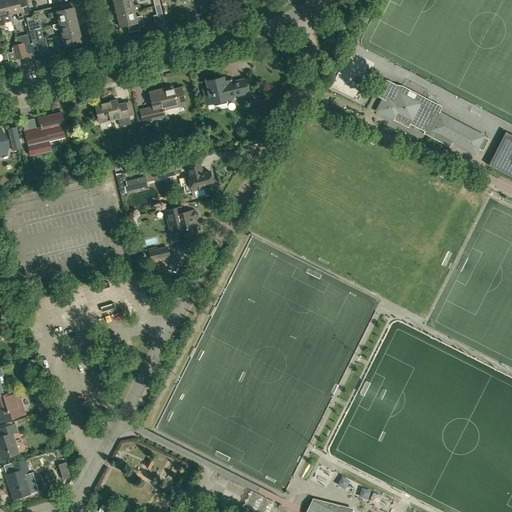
[(11,21),(6,0),(0,0),(0,25),(5,24),(4,23),(11,21)]
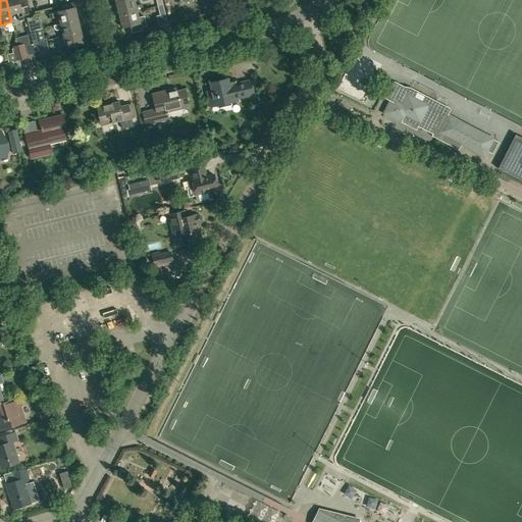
[(6,0),(11,21),(10,14),(17,13),(19,21),(24,20),(23,15),(29,14),(24,0),(6,0)]
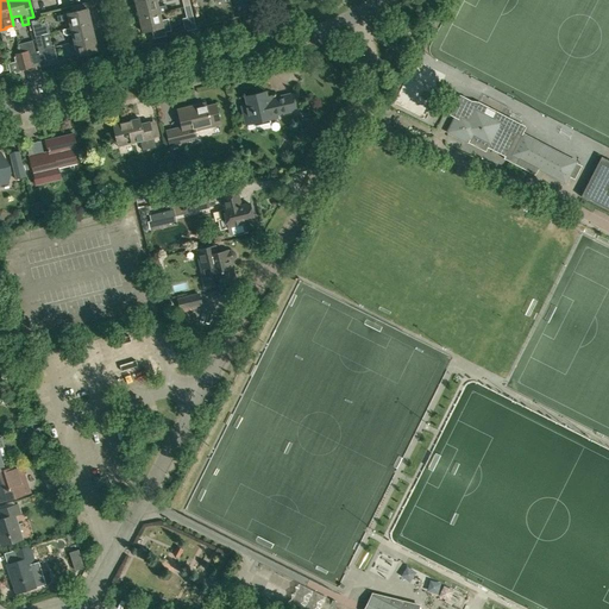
[(150,0),(136,4),(139,18),(161,12),(167,11),(165,5),(158,7),(157,0),(150,0)]
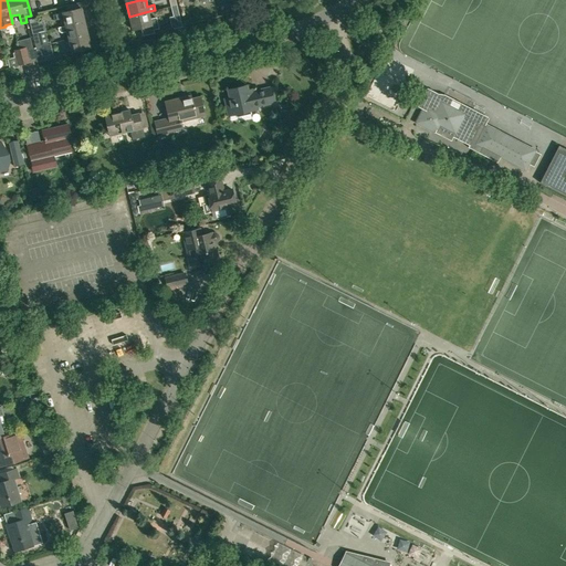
[(62,13),(53,16),(54,21),(63,19),(65,27),(85,21),(87,21),(85,13),(83,14),(80,2),(66,6),(67,12),(62,13)]
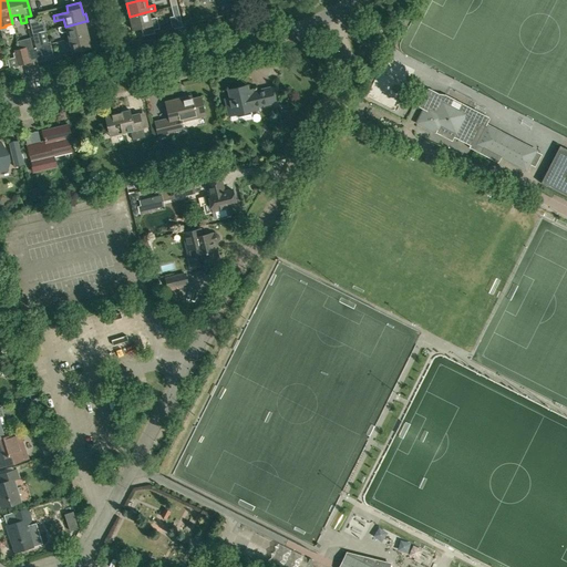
[(155,10),(150,11),(130,17),(133,30),(142,28),(144,35),(154,33),(153,30),(158,29),(156,18),(151,19),(150,12),(155,10)]
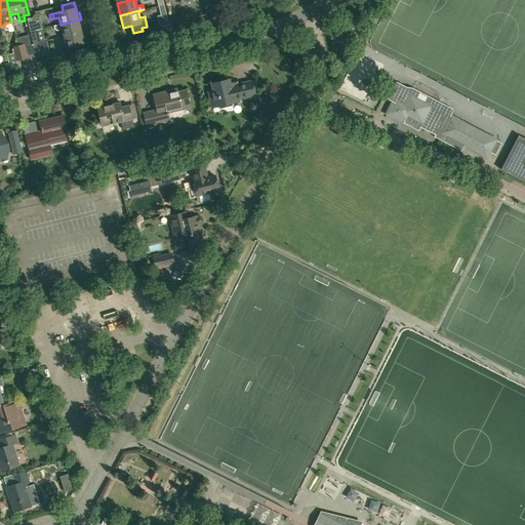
[(61,25),(53,26),(54,30),(56,31),(62,30),(64,36),(81,32),(79,19),(61,25)]
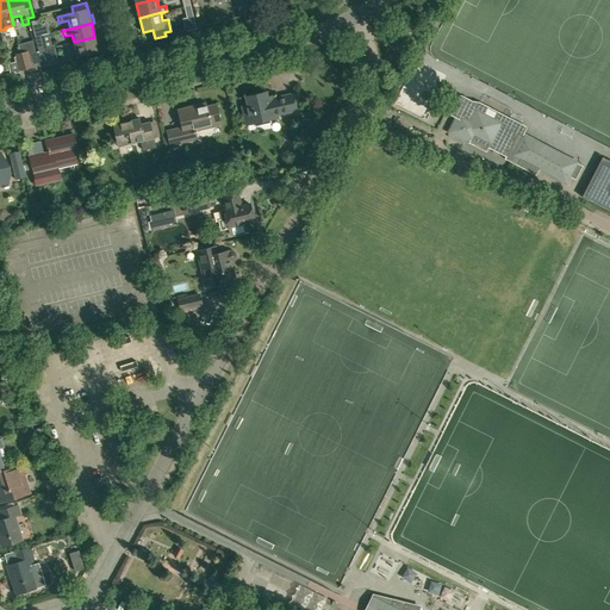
[(94,37),(74,42),(78,56),(98,51),(94,37)]
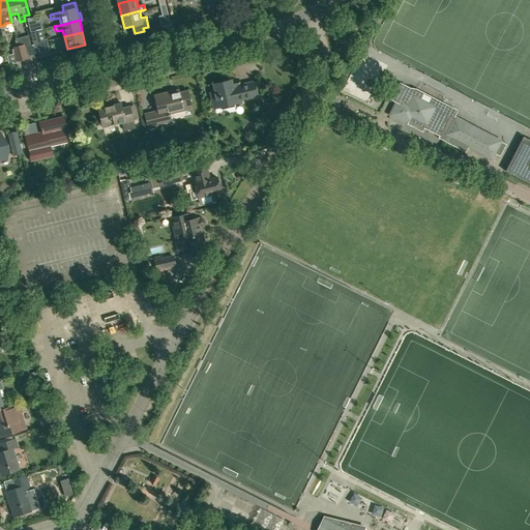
[(17,61),(28,59),(25,47),(24,45),(13,47),(17,61)]
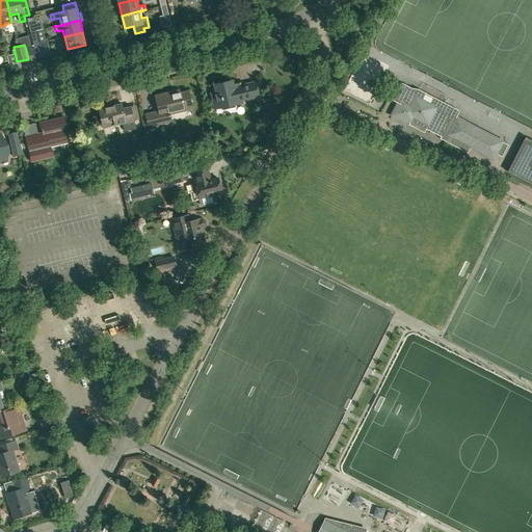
[(43,55),(40,46),(31,48),(31,46),(25,47),(28,59),(43,55)]
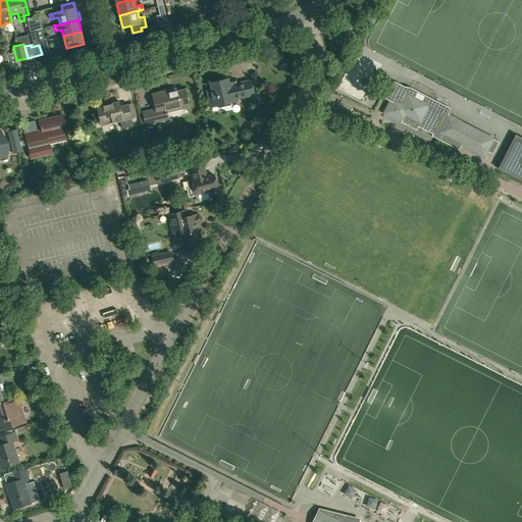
[(212,91),(207,92),(211,107),(238,101),(237,98),(254,94),(251,81),(233,85),(233,83),(228,84),(227,79),(210,83),(212,91)]
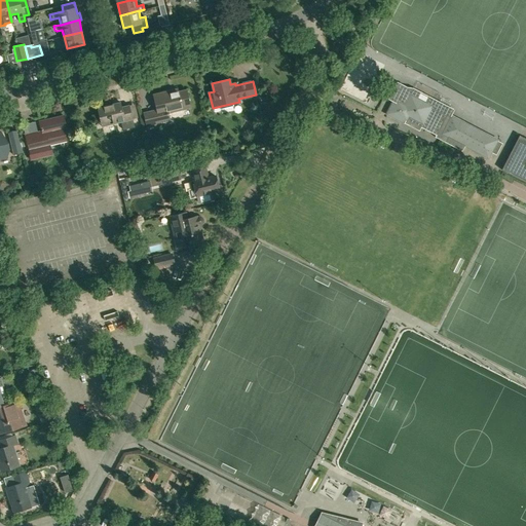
[(392,102),(386,114),(419,130),(421,127),(436,135),(435,137),(462,151),(465,146),(488,157),(491,152),(496,155),(502,143),(497,141),(497,140),(451,116),(446,125),(443,124),(451,108),(435,100),(431,106),(411,95),(412,91),(406,88),(407,87),(397,82),(388,100),(392,102)]
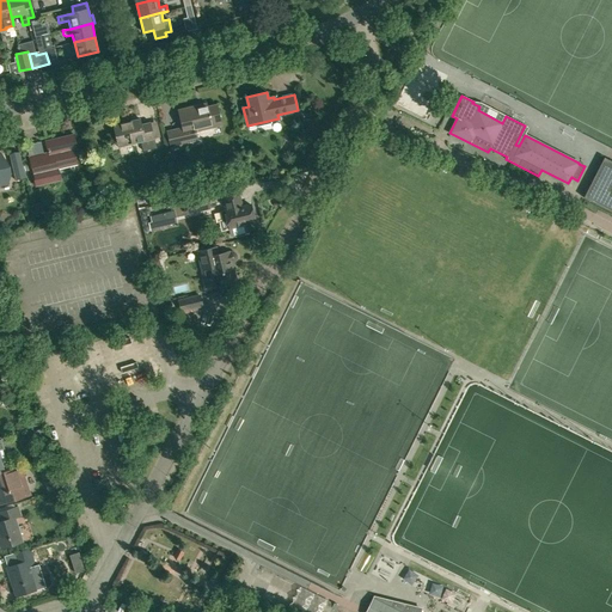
[(199,105),(178,110),(183,130),(167,134),(172,148),(199,142),(196,130),(222,124),(218,105),(200,109),(199,105)]
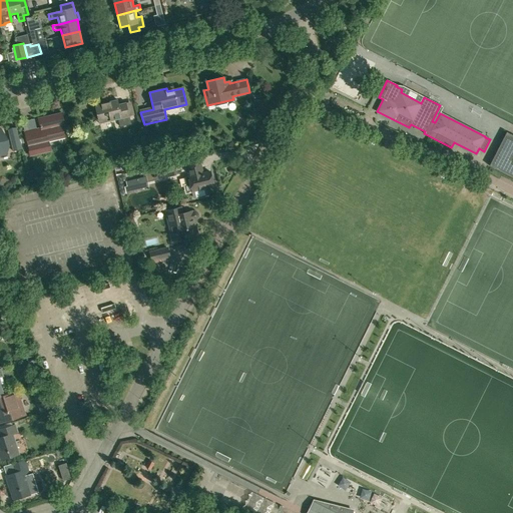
[(129,116),(126,103),(119,104),(118,100),(95,105),(99,121),(106,119),(107,121),(118,119),(120,126),(131,124),(129,116)]
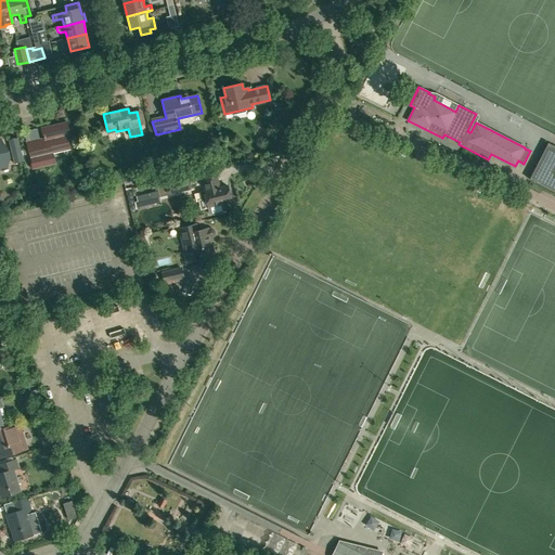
[(44,139),(27,143),(30,158),(30,163),(31,169),(55,164),(53,153),(71,149),(67,136),(71,134),(67,123),(42,128),(44,139)]
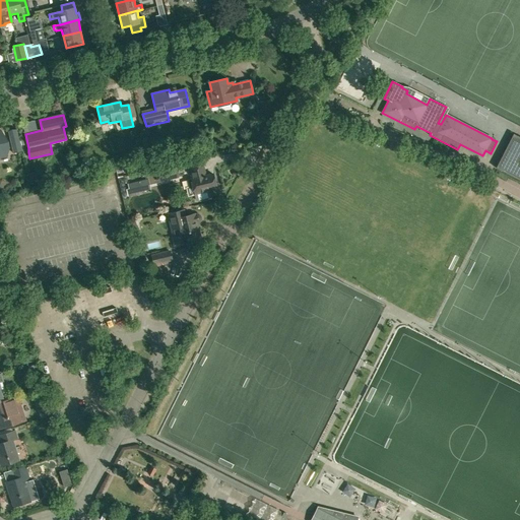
[(22,151),(16,129),(15,129),(9,131),(8,131),(13,153),(22,151)]
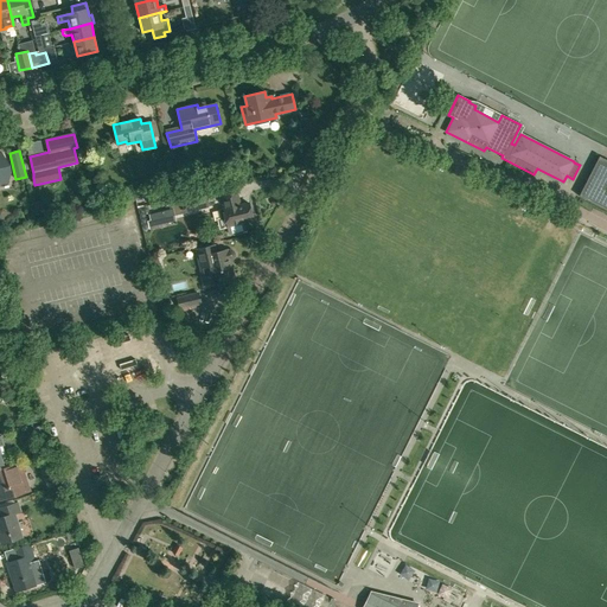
[(0,183),(1,185),(8,183),(12,172),(2,155),(0,155),(0,183)]
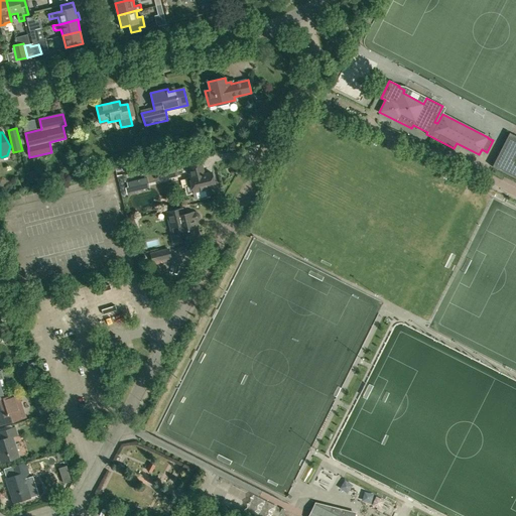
[(515,136),(509,133),(492,166),(515,178),(515,136)]
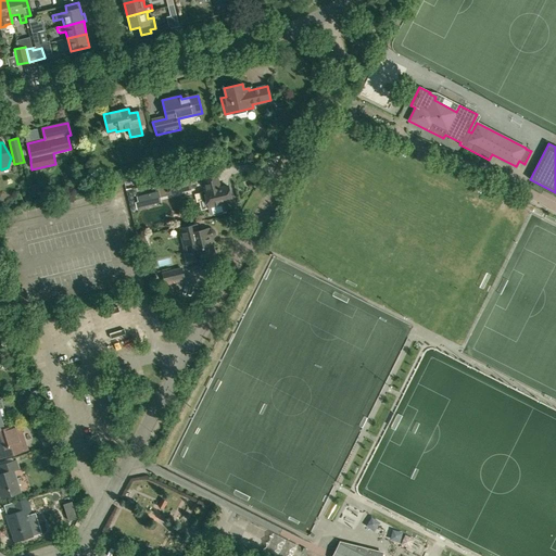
[(169,196),(191,190),(188,176),(166,182),(169,196)]
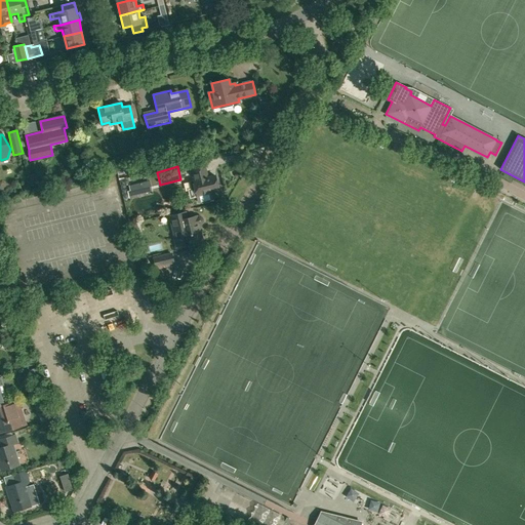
[(205,168),(193,171),(190,171),(191,176),(194,175),(195,182),(192,183),(190,185),(191,190),(193,191),(196,190),(198,203),(212,200),(210,193),(218,191),(215,176),(207,178),(205,168)]
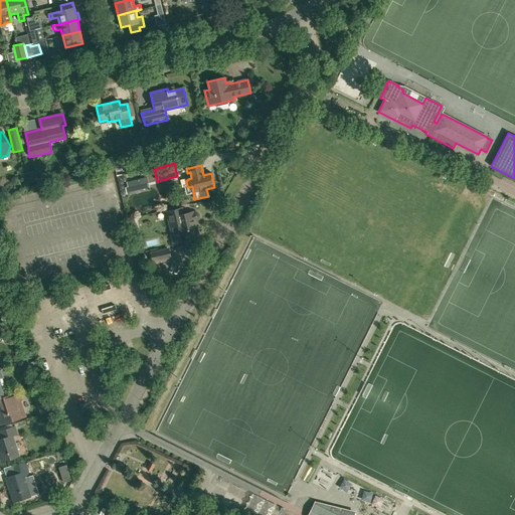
[(130,192),(141,189),(138,179),(126,181),(127,187),(125,187),(126,194),(130,193),(130,192)]
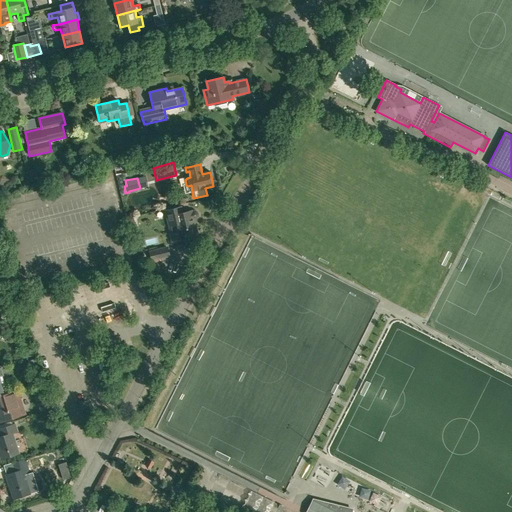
[(177,211),(177,209),(166,212),(172,241),(178,239),(178,241),(180,240),(185,239),(185,241),(186,243),(187,244),(189,245),(191,244),(193,243),(193,241),(193,239),(193,237),(197,236),(194,220),(195,220),(197,219),(198,217),(198,215),(197,213),(195,212),(194,212),(192,212),(191,208),(177,211)]
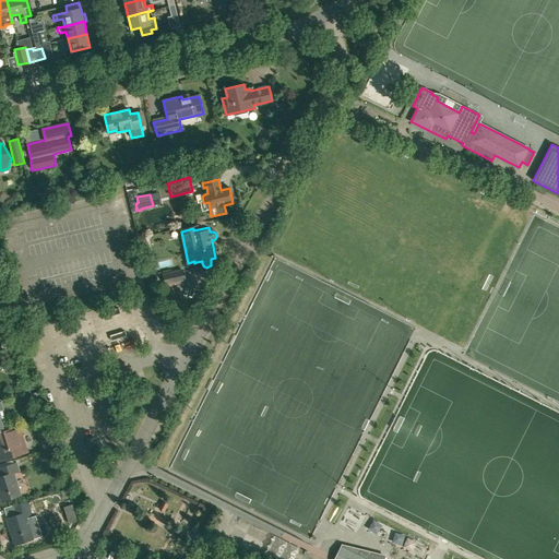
[(182,269),(162,273),(165,284),(169,283),(186,278),(182,269)]
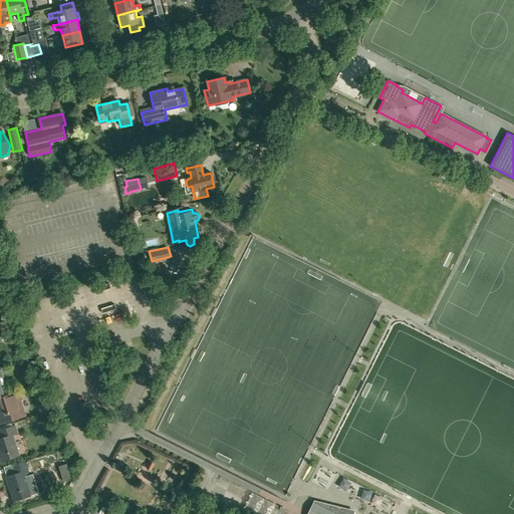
[(5,397),(0,398),(0,424),(0,426),(5,424),(11,422),(26,417),(24,409),(21,401),(18,392),(13,393),(7,395),(4,396),(5,397)]
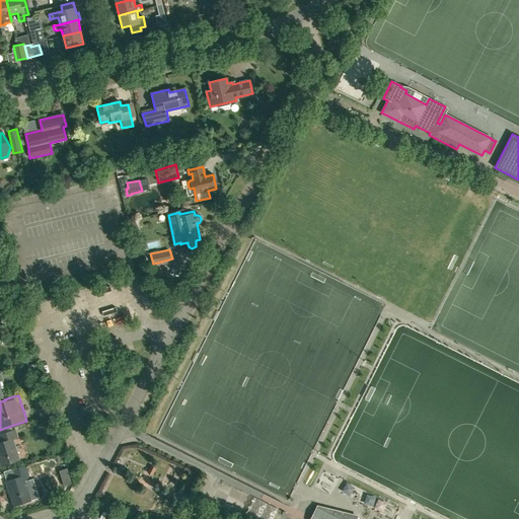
[(0,435),(2,442),(0,442),(0,461),(1,465),(19,459),(13,440),(18,438),(15,430),(0,435)]
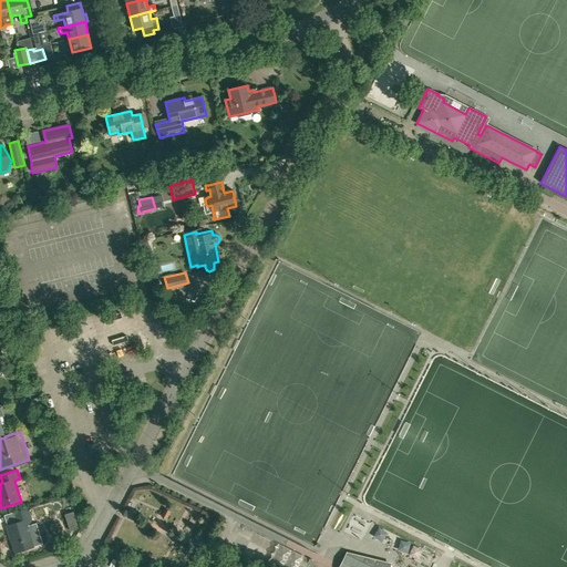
[(166,519),(171,512),(164,508),(161,516),(166,519)]
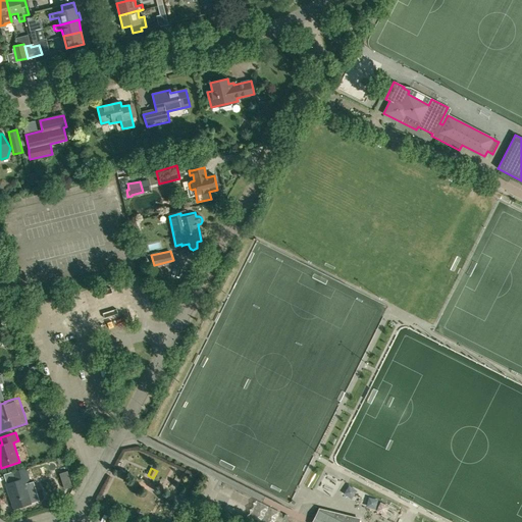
[(7,484),(6,484),(13,509),(32,504),(38,502),(33,482),(31,483),(25,469),(13,473),(16,481),(7,484)]
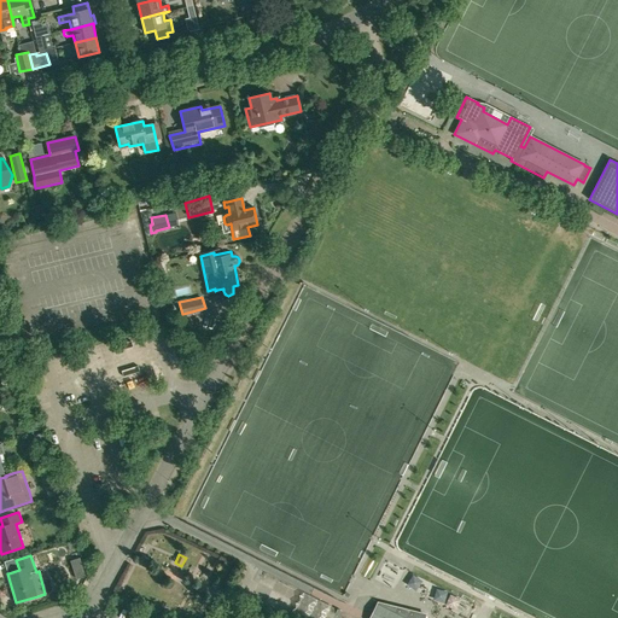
[(85,576),(80,558),(70,561),(76,579),(85,576)]
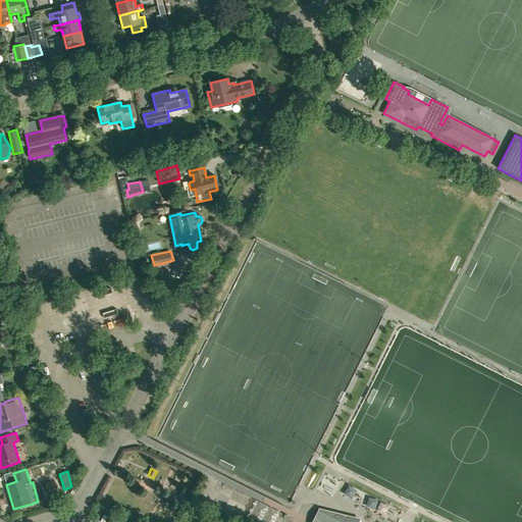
[(358,521),(359,519),(347,515),(345,518),(335,513),(333,517),(319,509),(313,521),(312,521),(358,521)]
